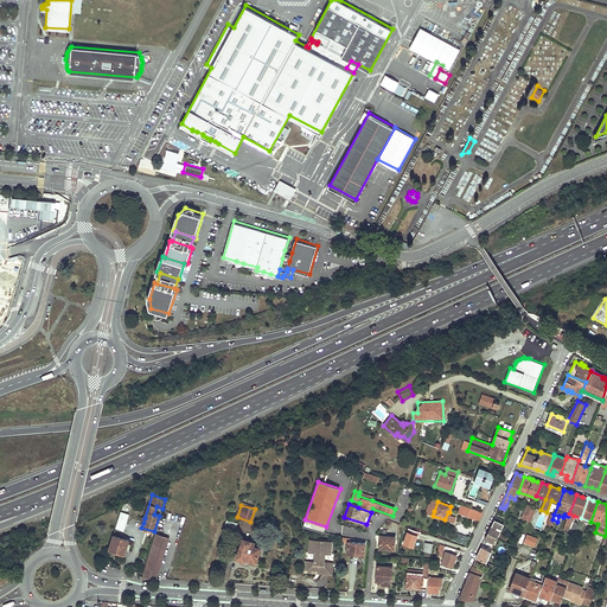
[(461,505),(458,513),(479,521),(483,512),(481,512),(461,505)]
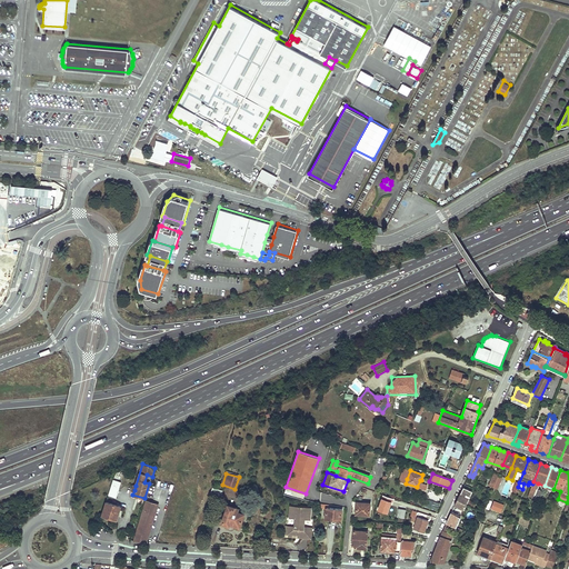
[(499,475),(493,473),(489,486),(491,487),(490,488),(492,489),(499,475)]
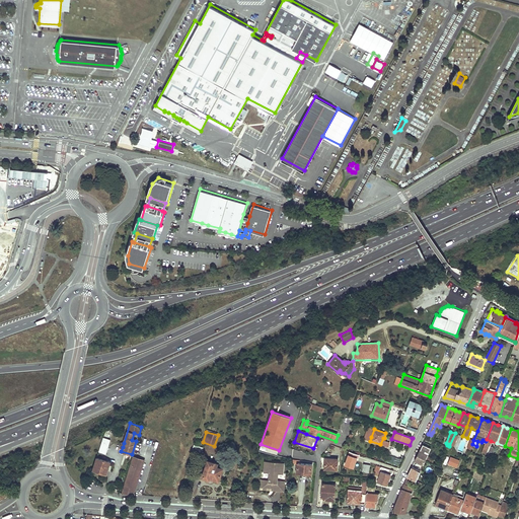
[(458,435),(455,433),(449,446),(451,446),(452,445),(454,446),(458,435)]
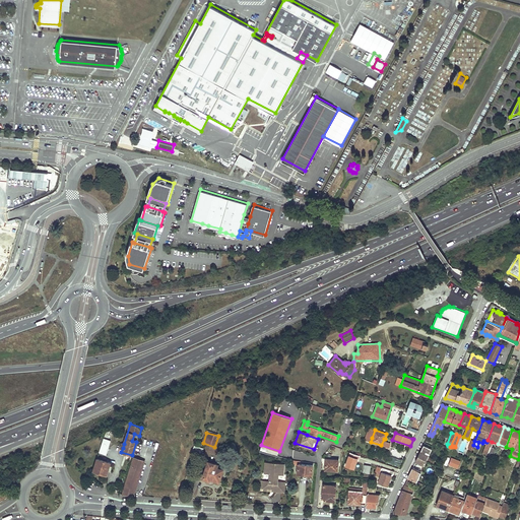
[(104,438),(99,453),(106,455),(111,441),(104,438)]
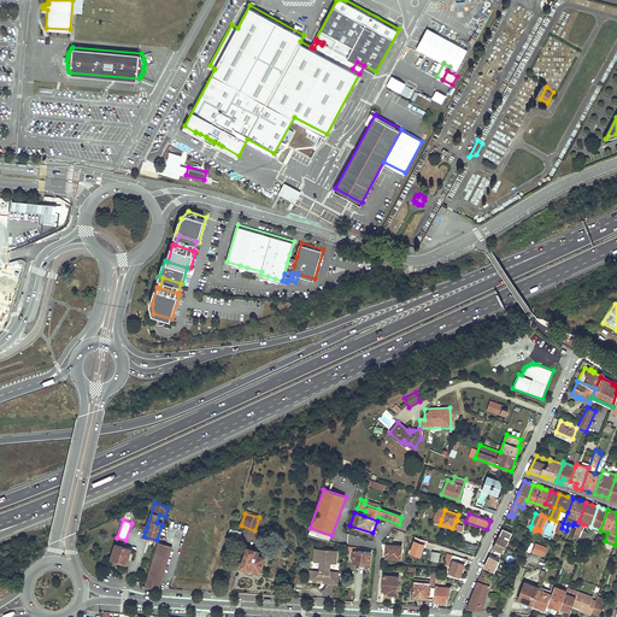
[(512,533),(503,528),(494,546),(493,548),(498,550),(503,552),(512,533)]
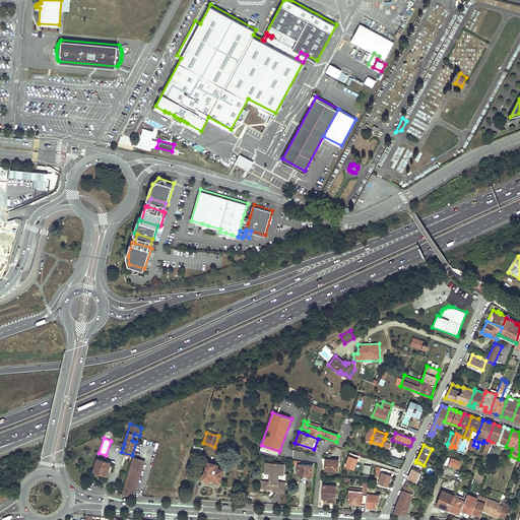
[(350,453),(345,466),(353,468),(356,461),(355,461),(356,459),(359,459),(360,456),(350,453)]
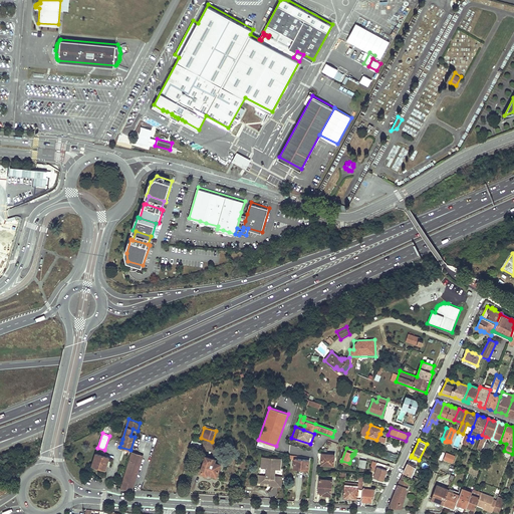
[(395,463),(398,456),(386,451),(382,458),(395,463)]
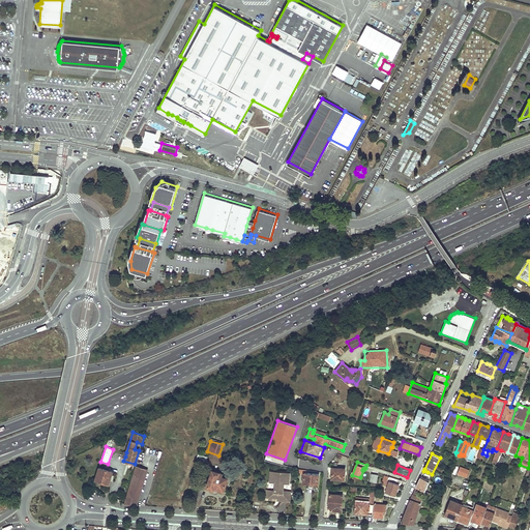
[(136,466),(124,504),(137,505),(147,470),(136,466)]
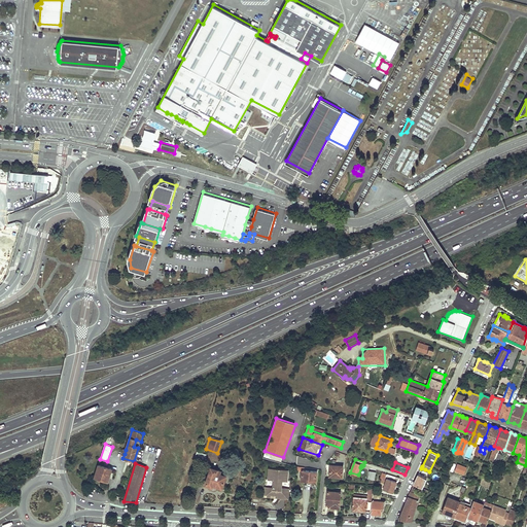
[(330,464),(329,476),(342,478),(343,466),(330,464)]
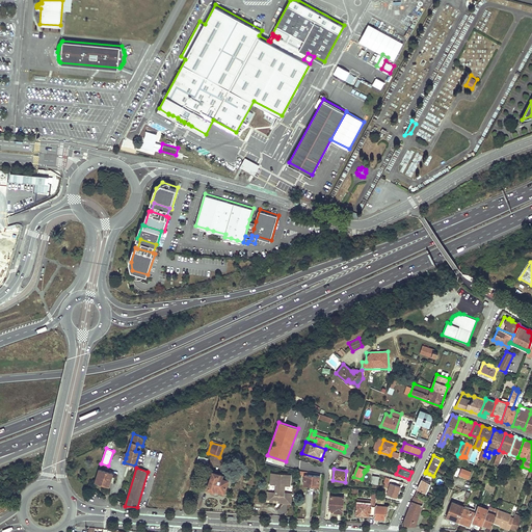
[(469,480),(471,472),(460,469),(458,477),(469,480)]
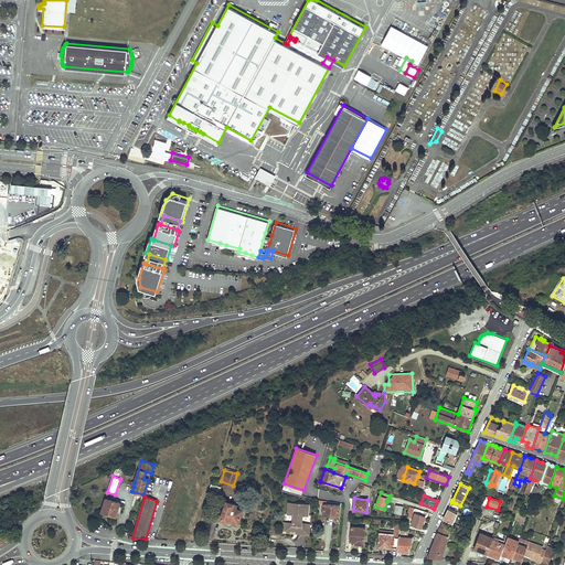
[(105,499),(102,512),(115,516),(119,503),(105,499)]
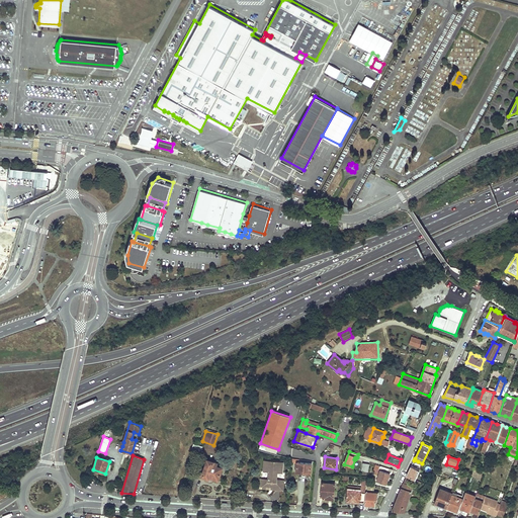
[(203,471),(201,477),(208,479),(208,477),(218,480),(220,473),(221,473),(222,472),(223,470),(222,469),(222,468),(216,466),(217,463),(207,460),(204,467),(203,471)]
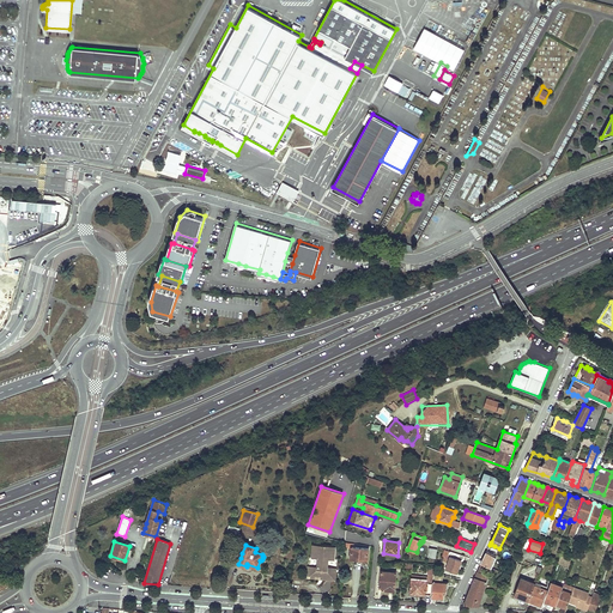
[(334,559),(335,547),(313,545),(311,558),(317,558),(317,568),(311,566),(310,575),(332,577),(333,568),(327,568),(328,559),(333,559),(334,559)]
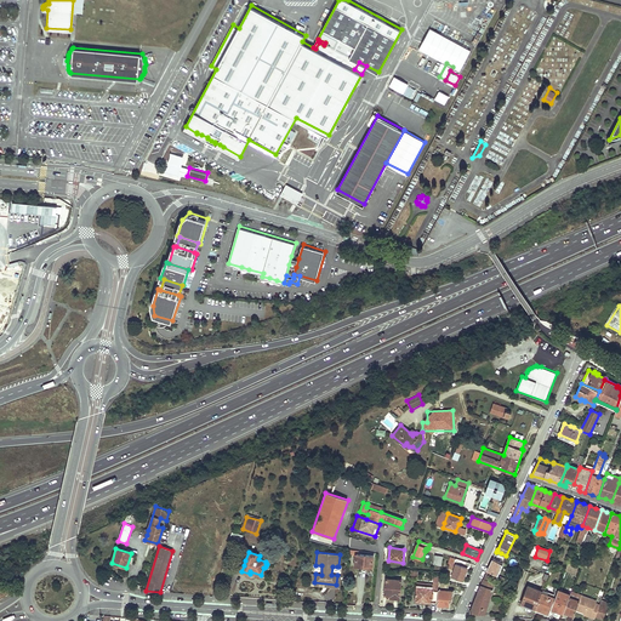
[(357,554),(355,567),(372,568),(374,556),(357,554)]
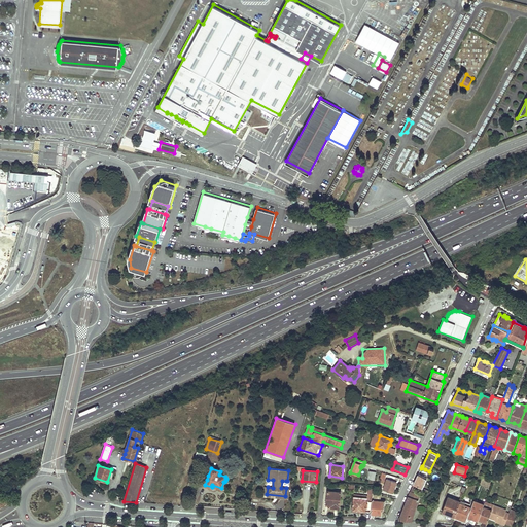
[(386,480),(383,489),(393,493),(396,482),(397,482),(399,478),(387,473),(386,475),(382,472),(380,478),(386,480)]
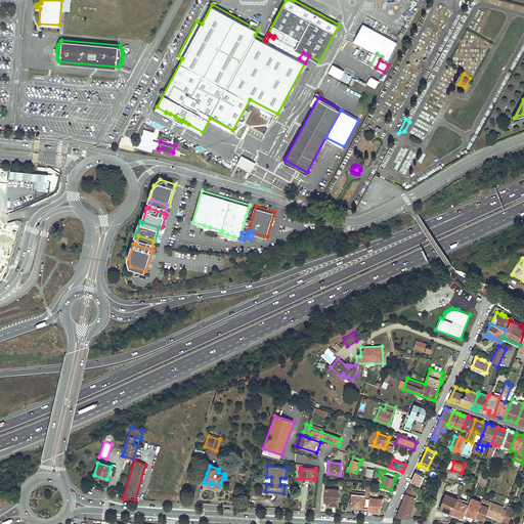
[(439,487),(445,490),(452,473),(445,471),(439,487)]
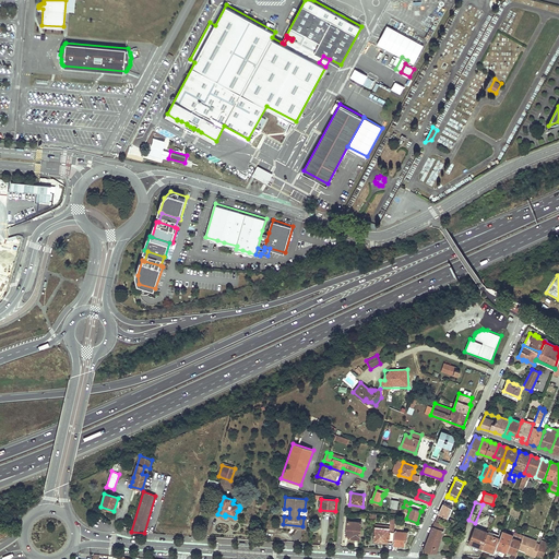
[(441,509),(439,514),(441,515),(448,518),(452,508),(448,506),(443,503),(441,509)]
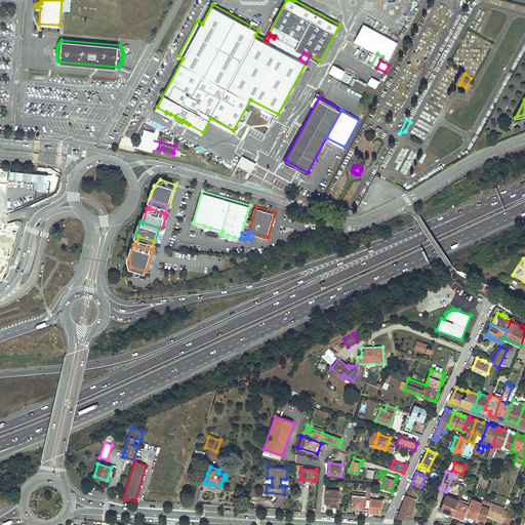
[(266,492),(267,485),(264,485),(263,495),(286,497),(287,486),(285,486),(284,494),(266,492)]
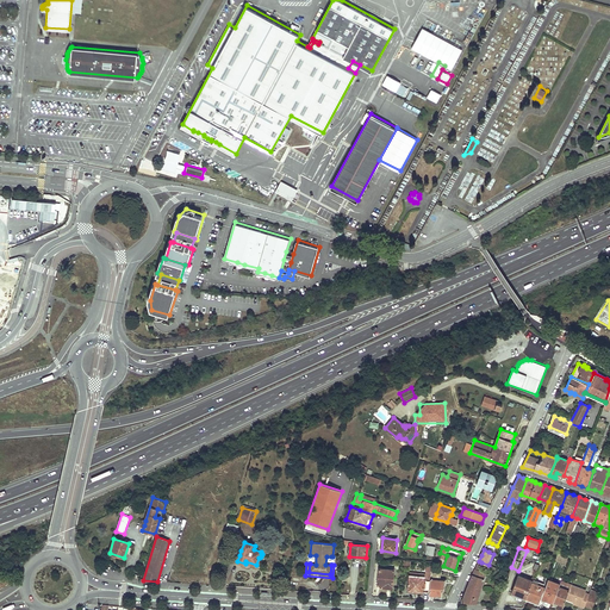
[(379,568),(378,585),(384,585),(386,585),(386,587),(392,587),(394,570),(379,568)]
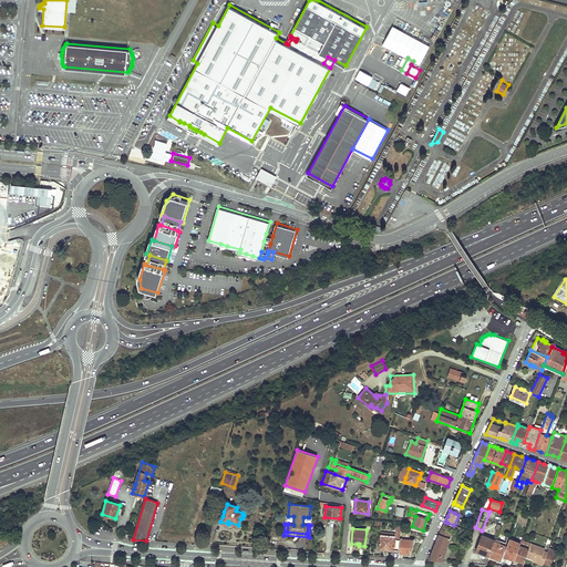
[(430,560),(442,560),(451,533),(444,529),(442,528),(430,559),(430,560)]
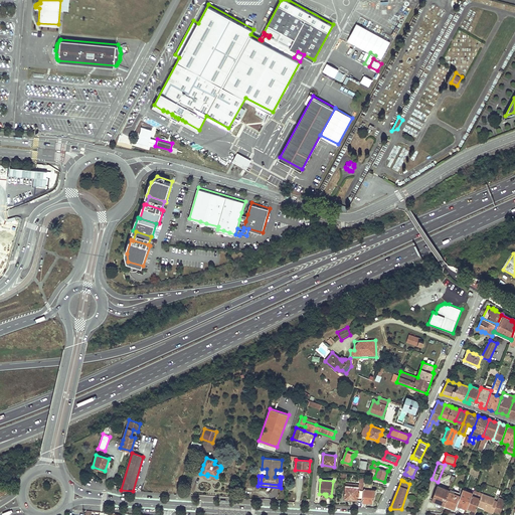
[(363,490),(362,500),(362,502),(372,503),(372,499),(373,499),(374,498),(375,497),(375,490),(371,490),(368,490),(368,488),(371,488),(372,483),(364,481),(363,488),(363,490)]
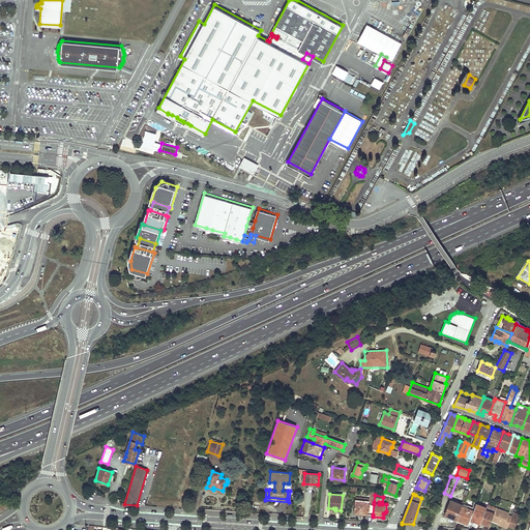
[(373,514),(374,504),(369,504),(369,501),(355,500),(354,511),(362,512),(361,513),(373,514)]
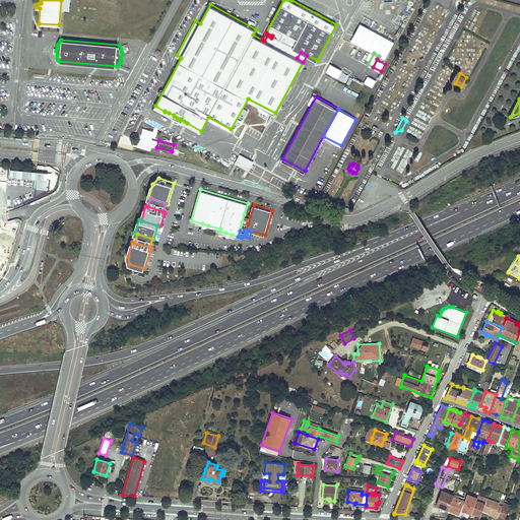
[(454,495),(442,491),(436,506),(448,510),(454,495)]
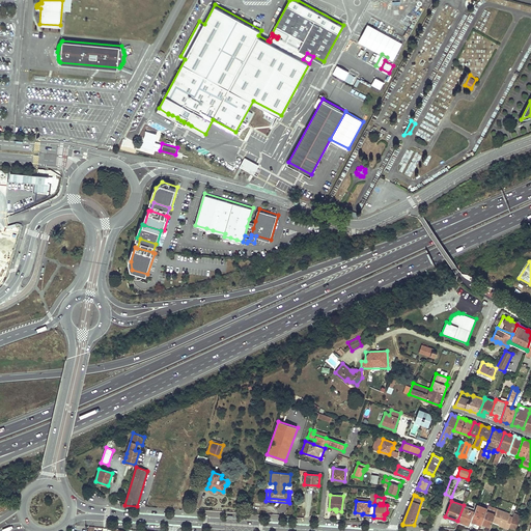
[(457,521),(469,526),(471,520),(475,509),(464,504),(464,505),(457,521)]
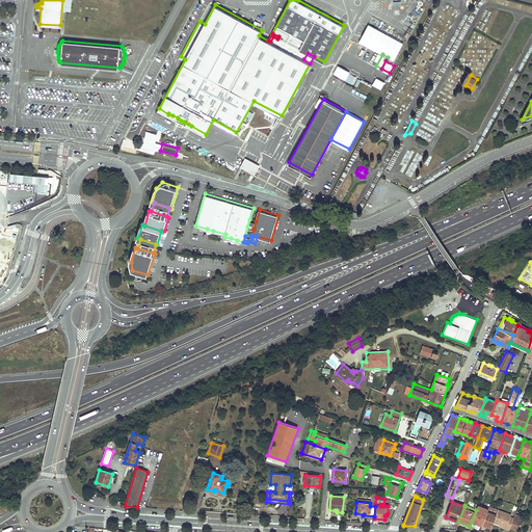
[(488,510),(477,506),(476,510),(472,521),(483,525),(488,510)]
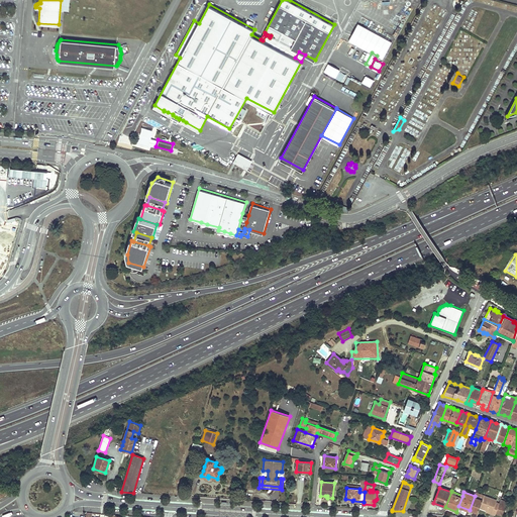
[(484,496),(476,493),(475,496),(470,510),(478,513),(480,508),(484,496)]
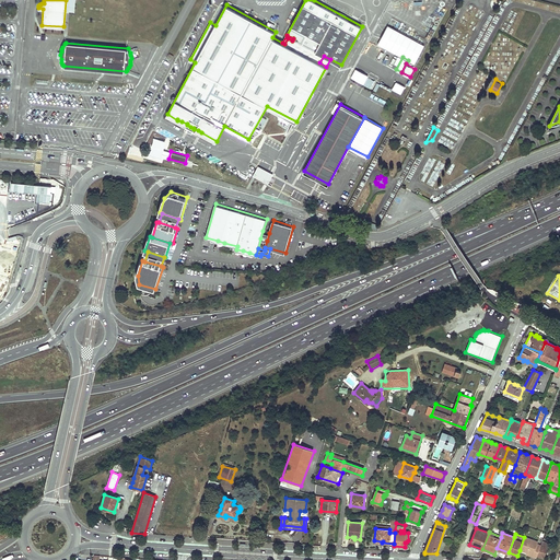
[(527,552),(533,555),(533,557),(536,558),(537,556),(540,546),(537,544),(538,541),(524,537),(520,550),(527,552)]
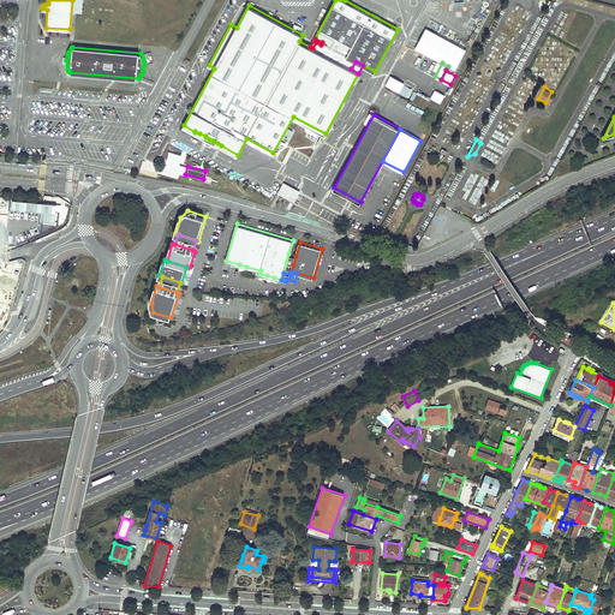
[(602,602),(593,599),(590,610),(597,614),(602,602)]
